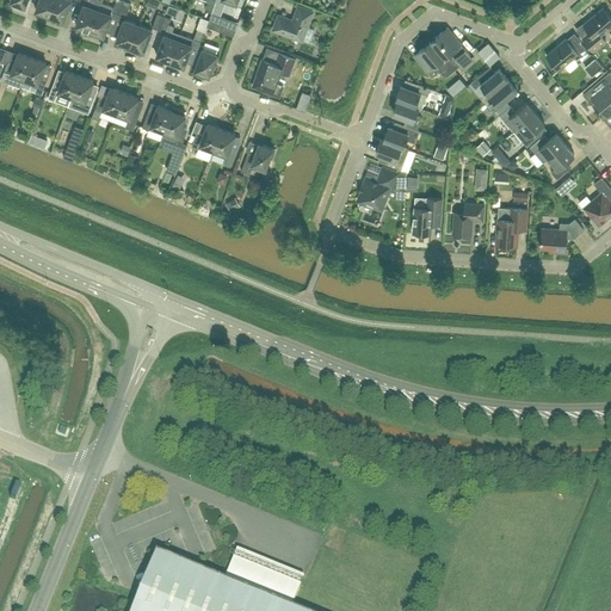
[(38,0),(36,10),(49,14),(55,0),(38,0)]
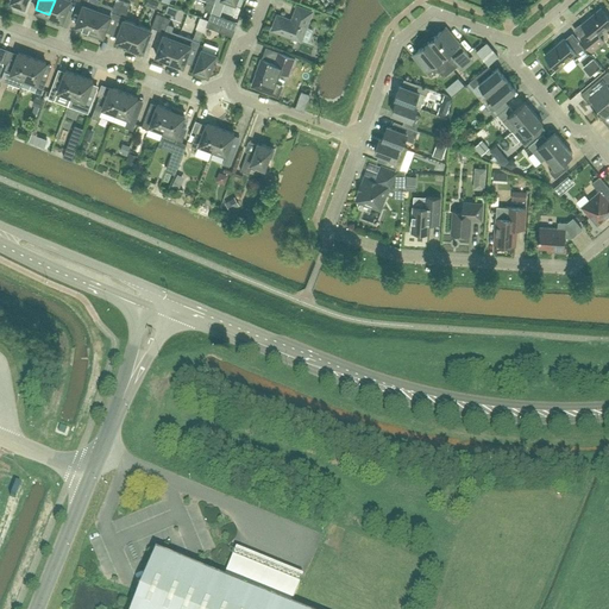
[(70,0),(55,0),(49,14),(63,20),(70,0)]
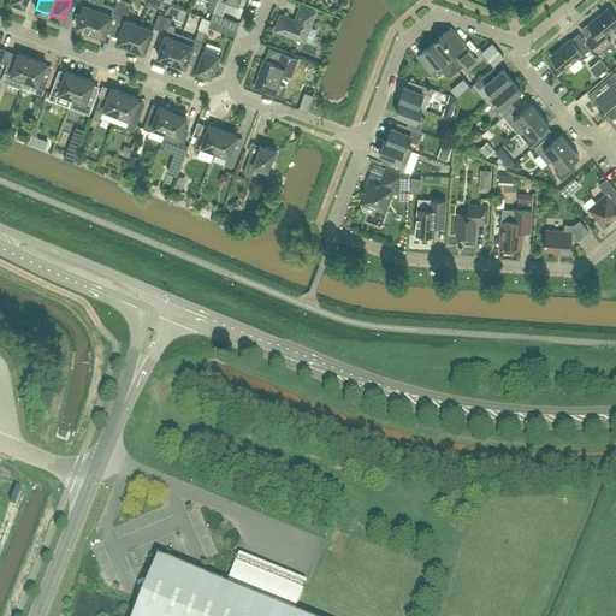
[(77,25),(90,30),(99,9),(90,6),(92,3),(92,0),(81,0),(87,3),(86,4),(84,4),(77,25)]
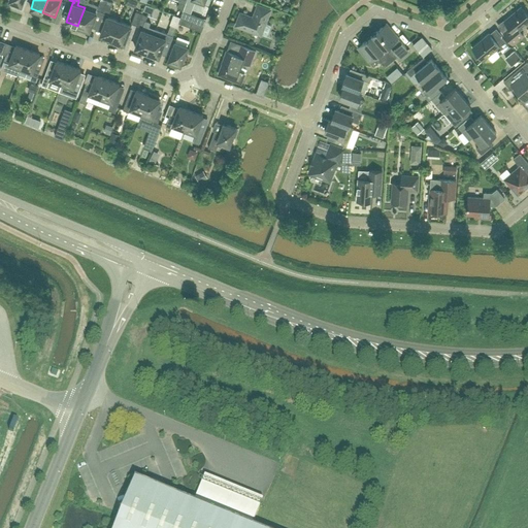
[(96,11),(102,13),(107,0),(105,0),(99,0),(98,6),(87,2),(85,7),(77,26),(90,30),(96,11)]
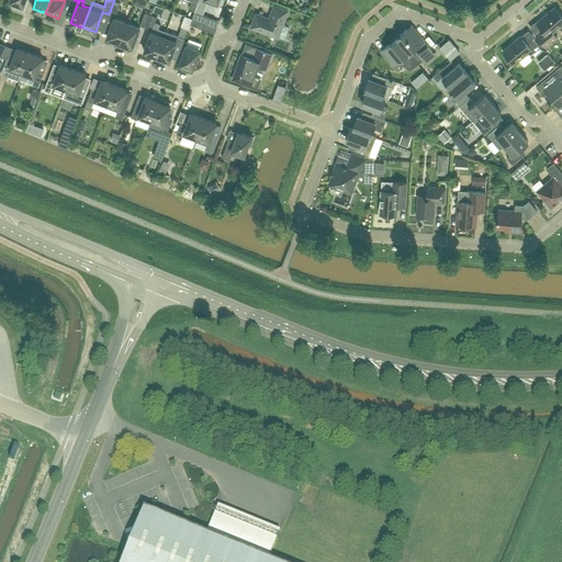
[(114,0),(109,14),(113,17),(119,2),(114,0)]
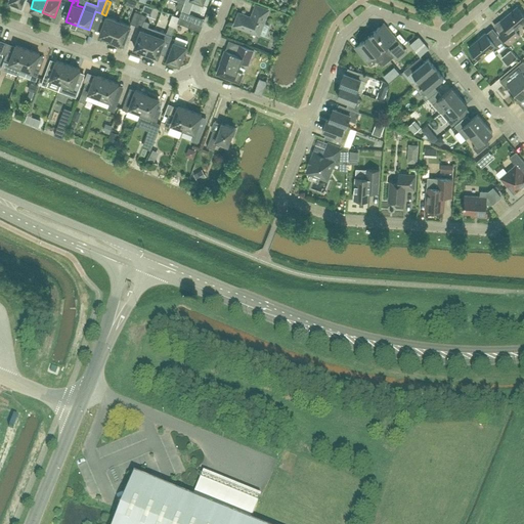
[(176,0),(177,0),(175,8),(180,9),(183,0),(176,0)]
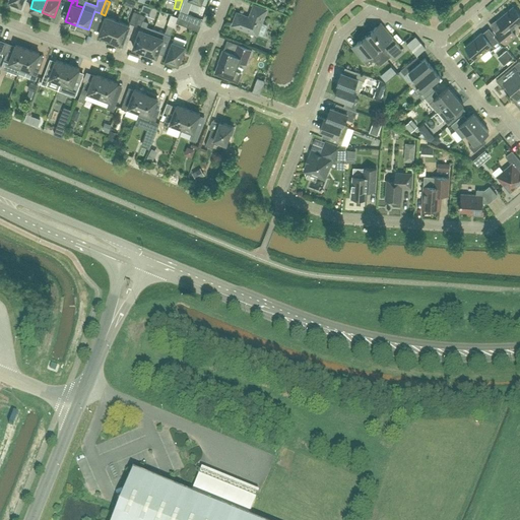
[(266,9),(254,4),(249,16),(237,12),(232,24),(257,34),(266,9)]
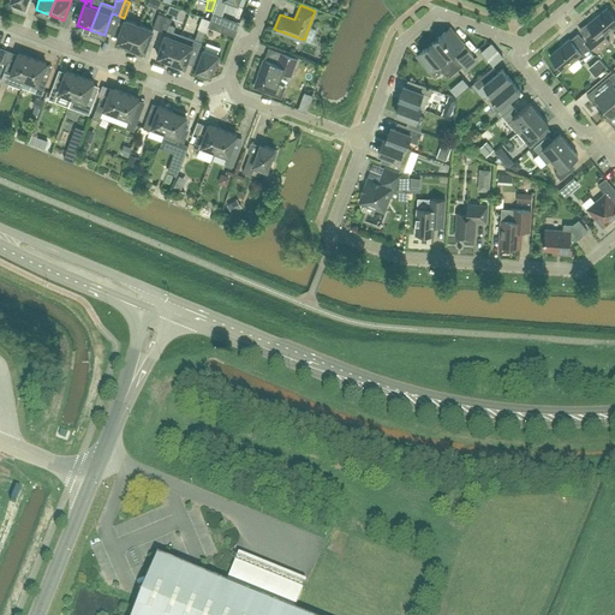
[(521,6),(509,5),(509,17),(521,18),(521,6)]
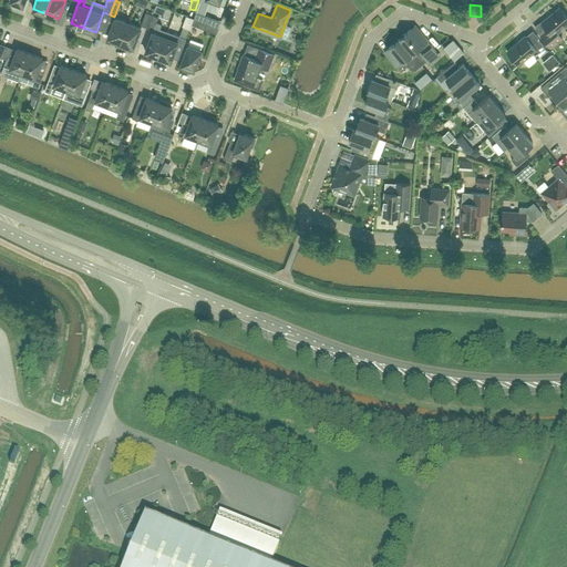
[(566,24),(566,16),(559,7),(542,22),(547,29),(540,34),(550,47),(562,37),(557,31),(563,27),(564,28),(566,24)]
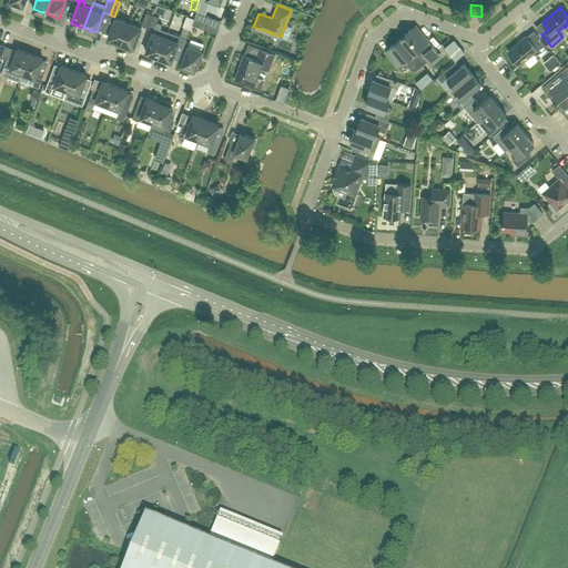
[(194,17),(219,27),(221,21),(195,11),(194,17)]
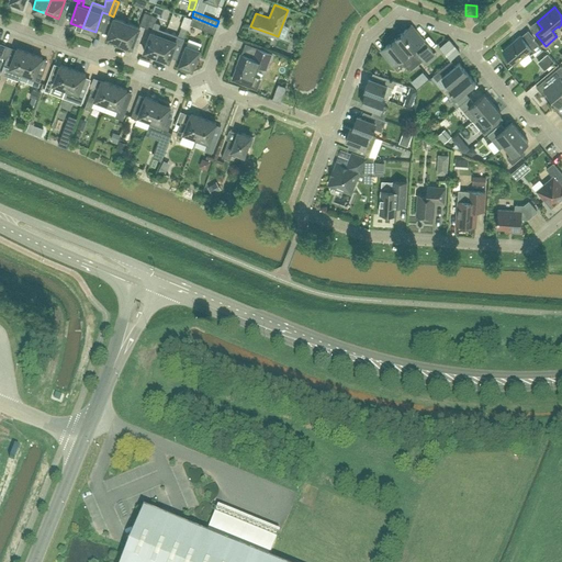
[(139,24),(146,26),(150,14),(144,12),(139,24)]
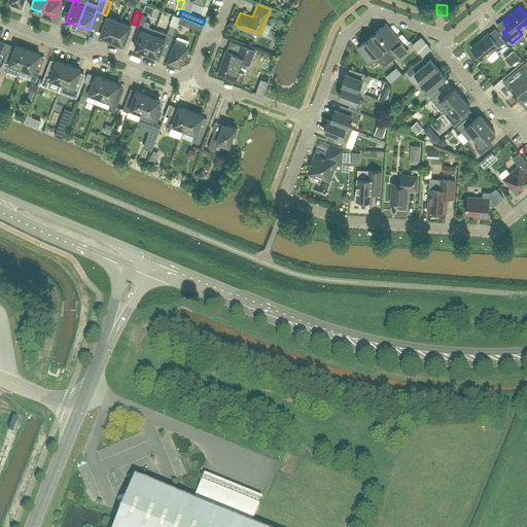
[(146,15),(141,13),(137,25),(142,27),(146,15)]
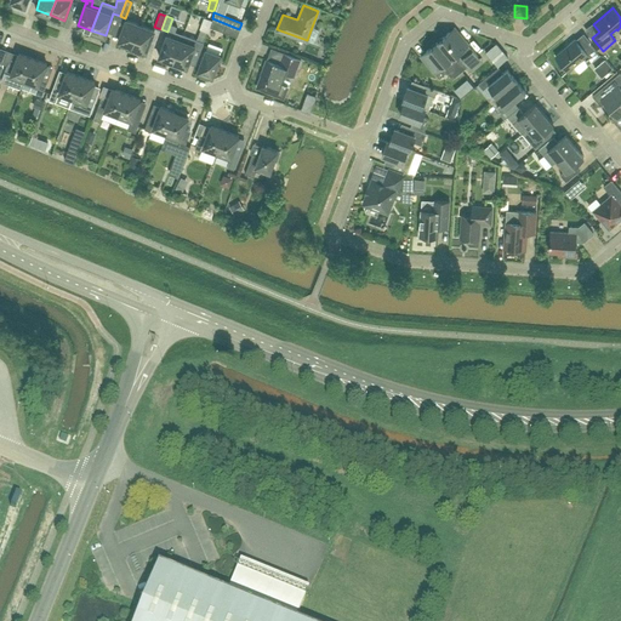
[(132,46),(141,24),(126,18),(118,40),(132,46)]
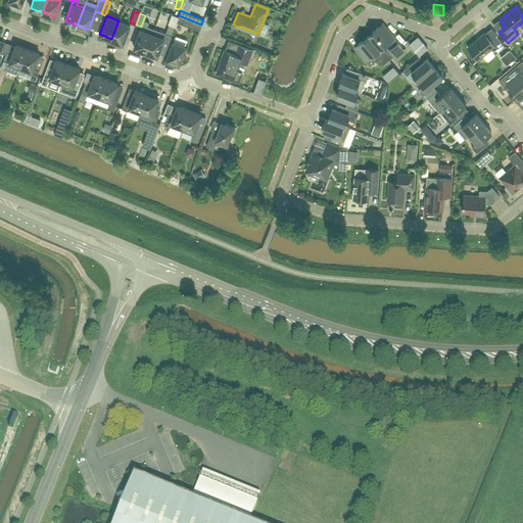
[(201,25),(179,15),(176,22),(198,31),(201,25)]
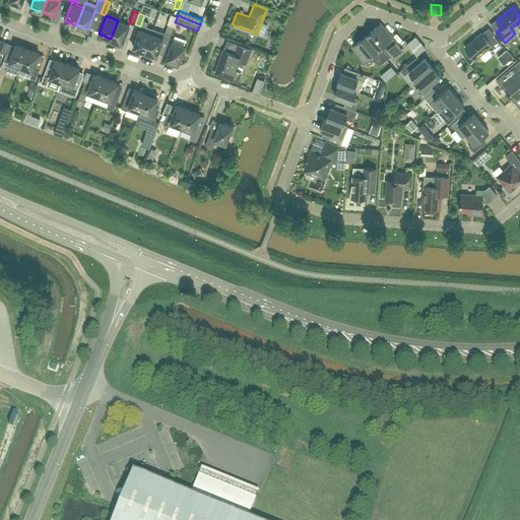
[(129,24),(118,20),(111,39),(122,43),(129,24)]
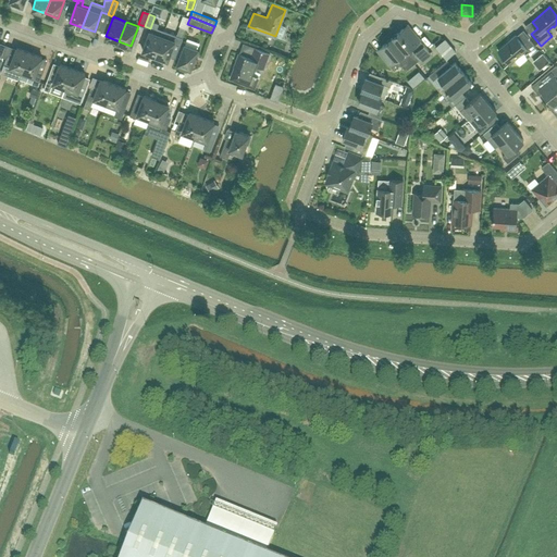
[(407,24),(393,37),(415,63),(419,59),(423,63),(433,56),(407,24)]
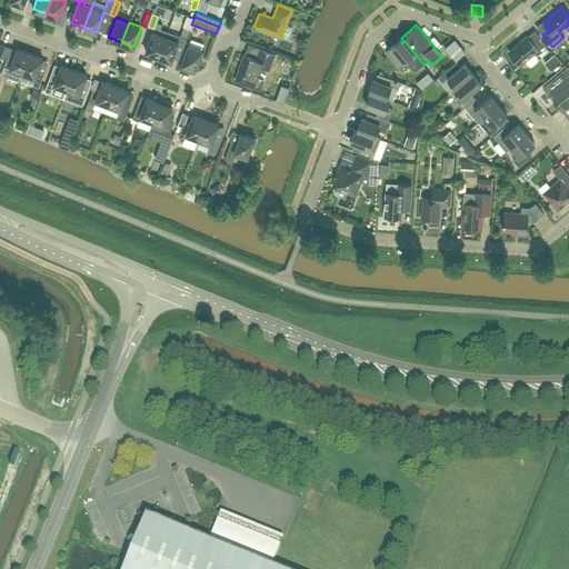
[(178,41),(166,36),(158,56),(171,61),(179,41),(183,42),(189,28),(183,27),(178,41)]
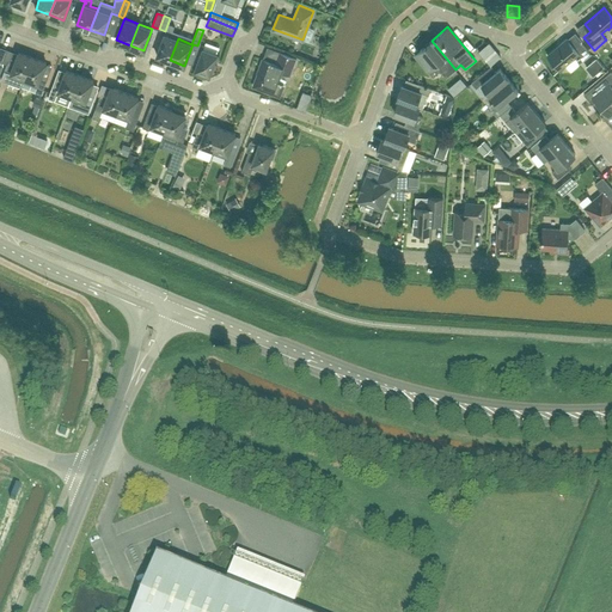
[(170,60),(178,38),(165,34),(157,55),(170,60)]
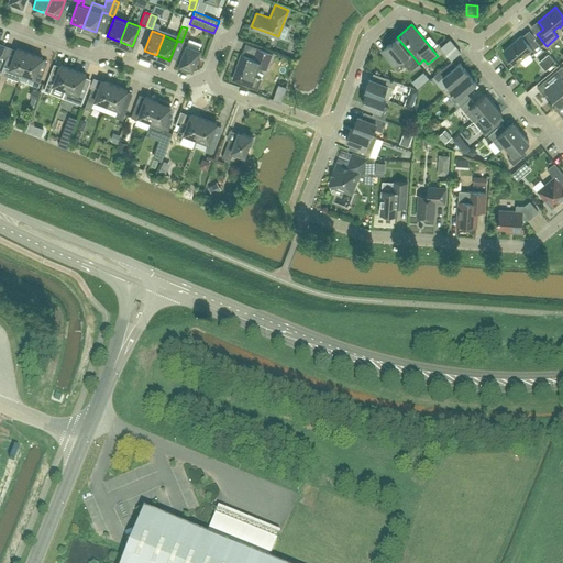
[(528,43),(521,35),(504,51),(515,64),(529,52),(533,57),(543,48),(534,39),(528,43)]
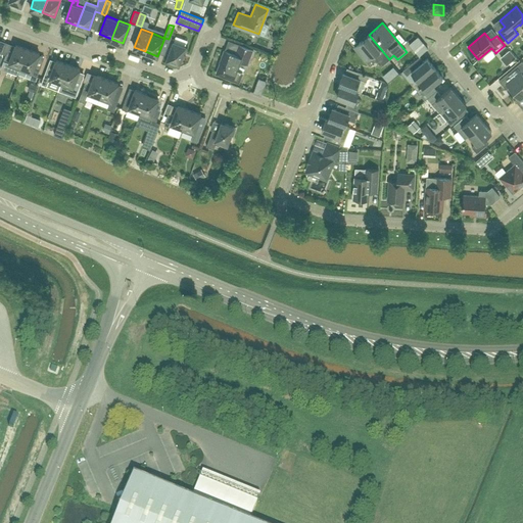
[(389,59),(369,35),(354,46),(370,65),(376,60),(381,65),(389,59)]
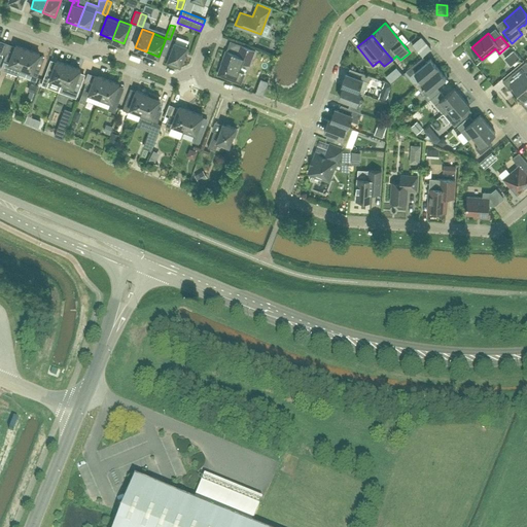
[(420,36),(412,43),(422,56),(431,47),(420,36)]
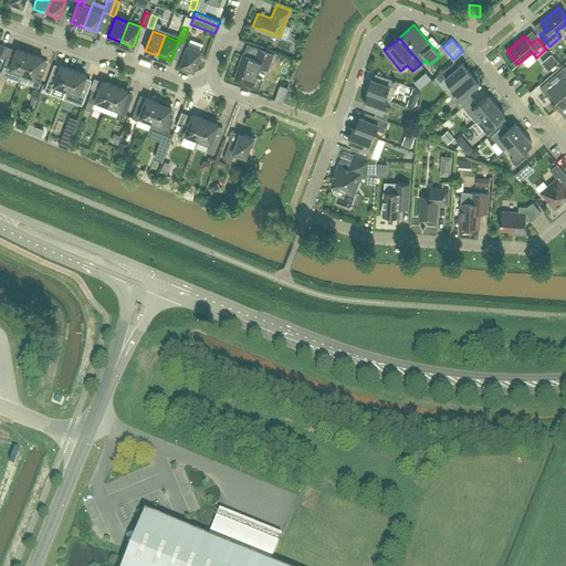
[(201,50),(182,42),(181,48),(186,49),(180,64),(194,70),(201,50)]
